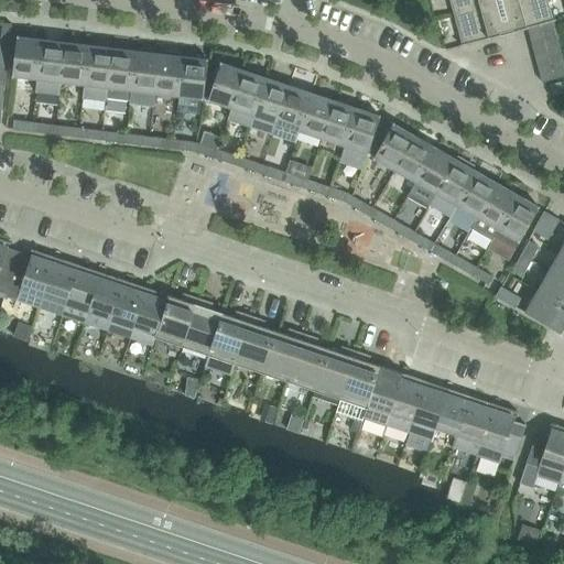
[(557,38),(553,22),(554,22),(553,21),(546,0),(449,0),(463,45),(462,45),(462,46),(528,29),(532,44),(557,38)]
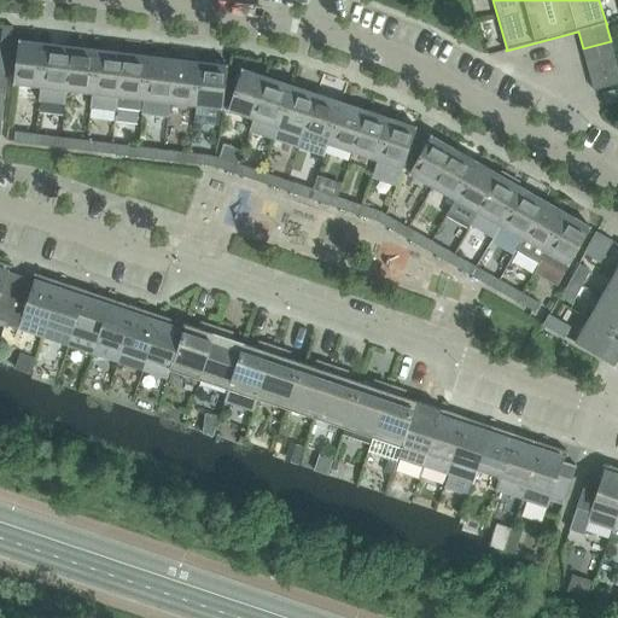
[(0,47),(11,48),(13,27),(3,25),(0,47)]
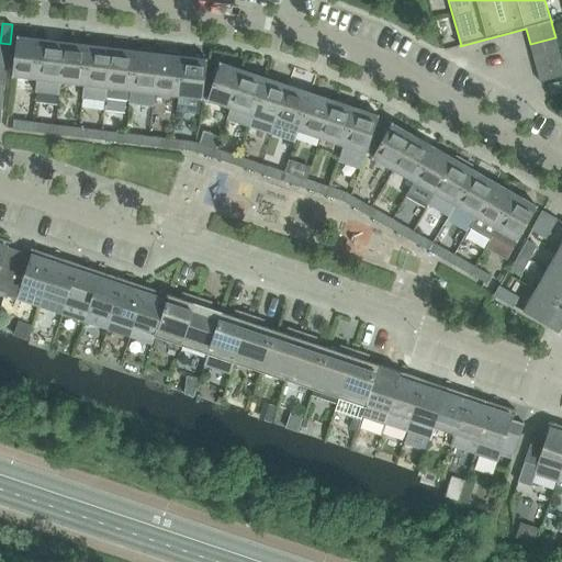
[(13,76),(37,79),(42,42),(19,38),(17,37),(12,77),(13,77),(13,76)]
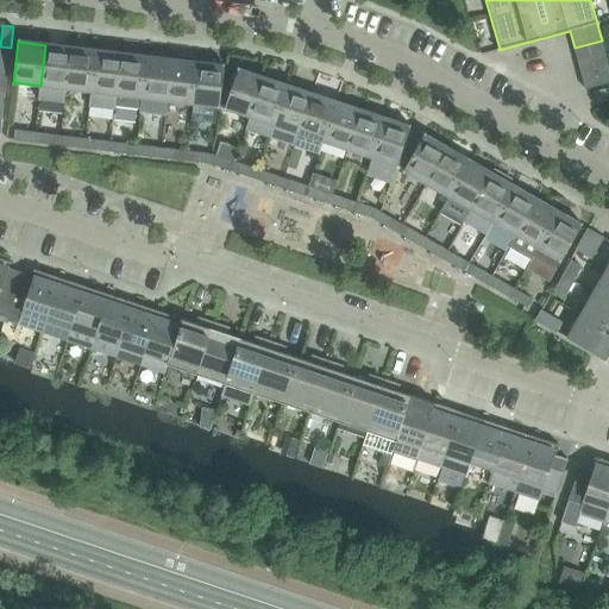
[(606,55),(602,41),(575,48),(578,62),(606,55)]
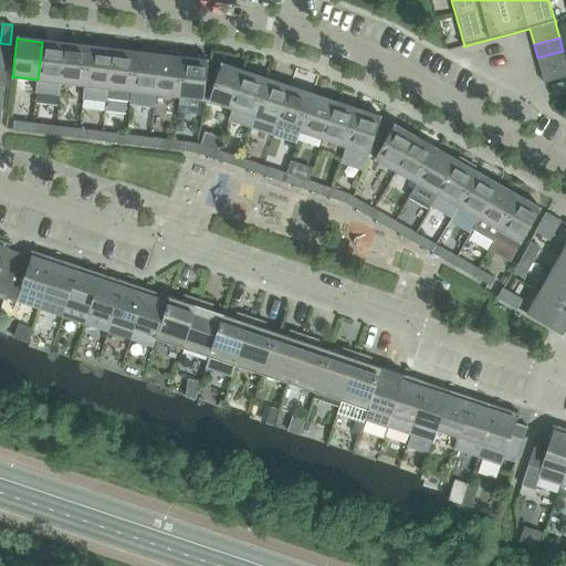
[(60,96),(61,82),(65,44),(42,42),(38,80),(35,93),(60,96)]
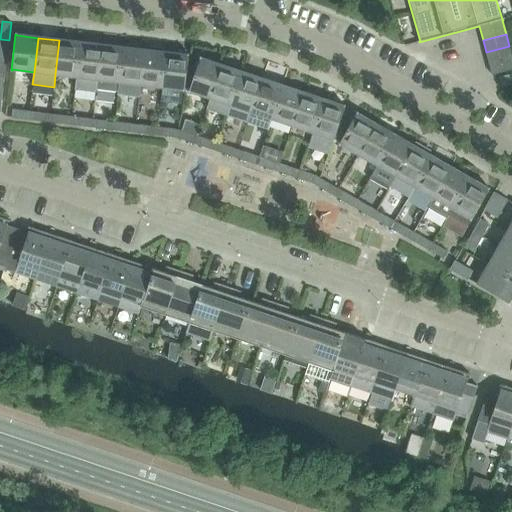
[(55,74),(76,77),(81,43),(59,40),(55,74)]
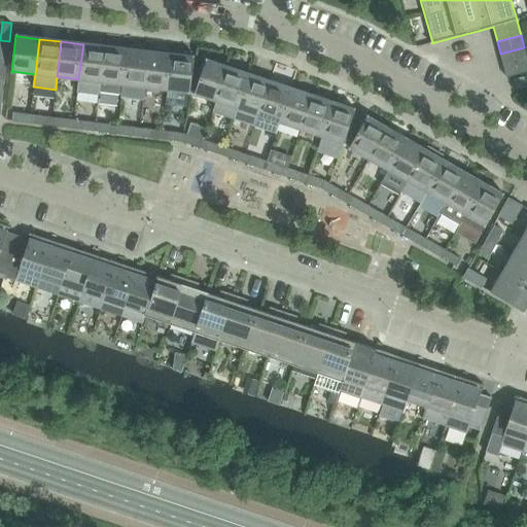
[(77,92),(99,95),(101,81),(105,46),(83,44),(78,79),(77,92)]
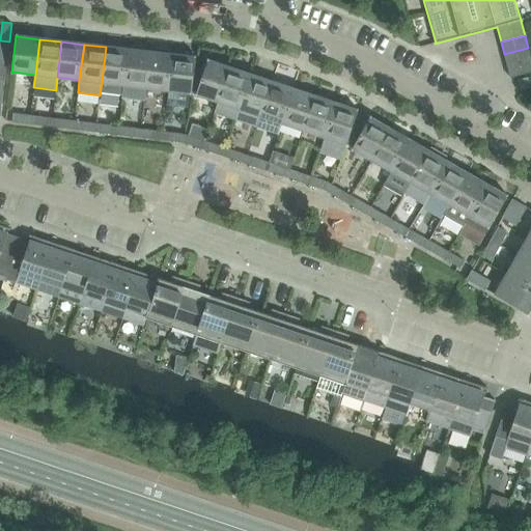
[(123,85),(146,88),(150,53),(151,48),(137,46),(136,51),(129,50),(123,85)]
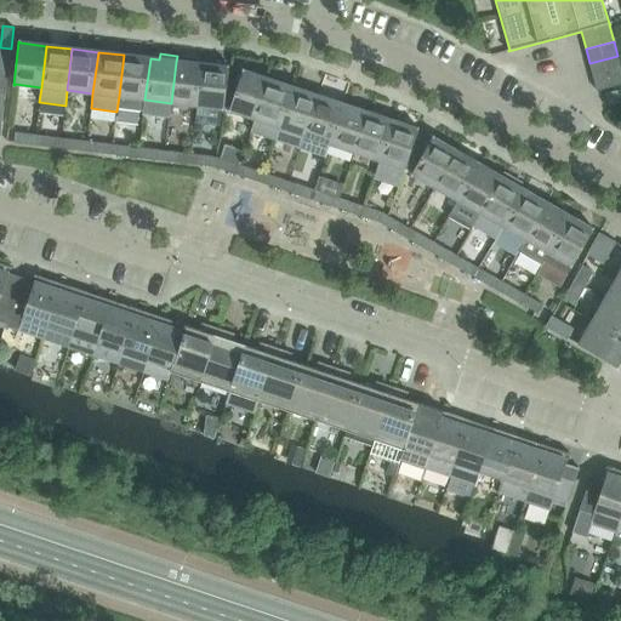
[(119,96),(144,100),(151,58),(124,55),(119,96)]
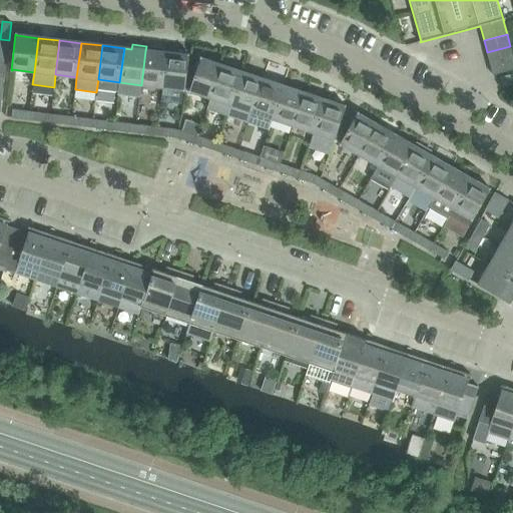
[(146,46),(145,51),(141,85),(162,87),(166,53),(158,52),(158,47),(146,46)]
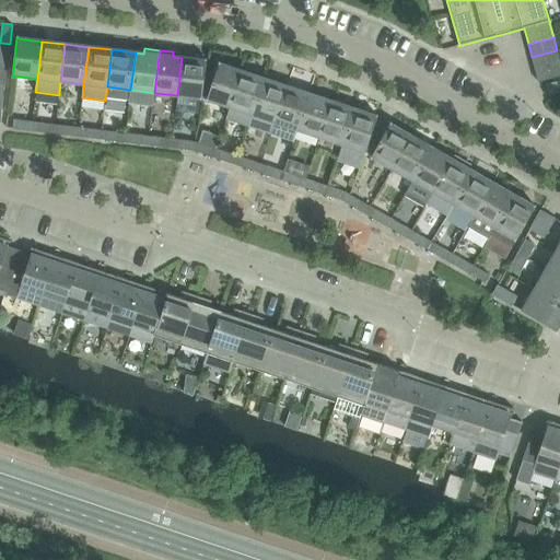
[(559,62),(559,61),(557,50),(532,57),(535,70),(559,62)]
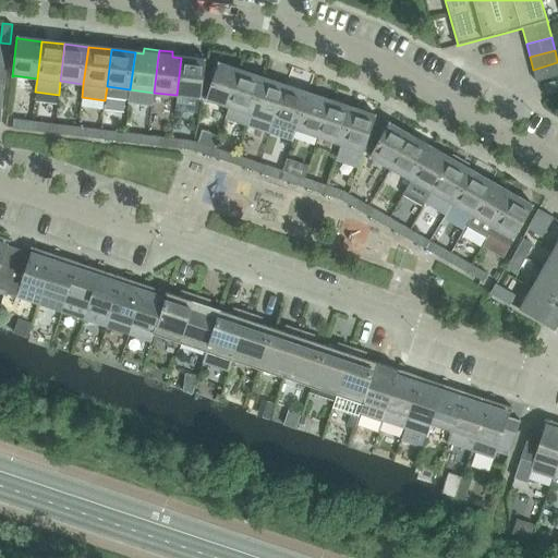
[(181,58),(177,95),(199,98),(202,98),(206,60),(205,60),(205,61),(181,58)]
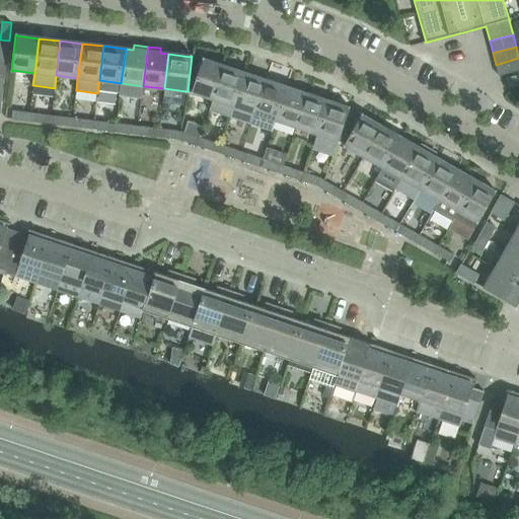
[(518,70),(518,58),(496,65),(499,76),(518,70)]
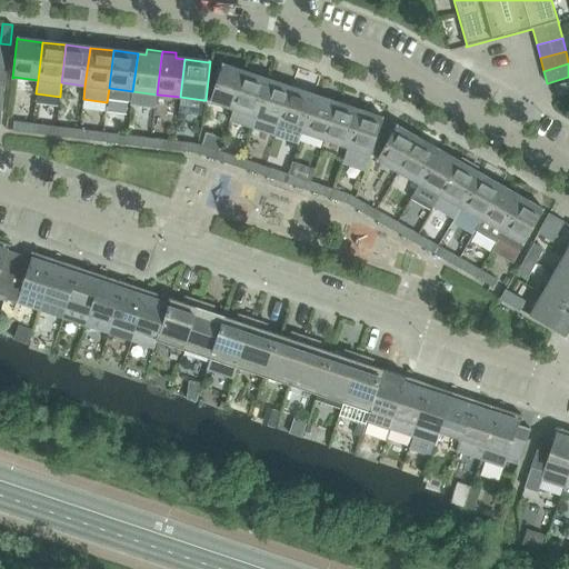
[(211,101),(233,109),(246,73),(223,66),(223,65),(222,65),(210,101),(211,102),(211,101)]
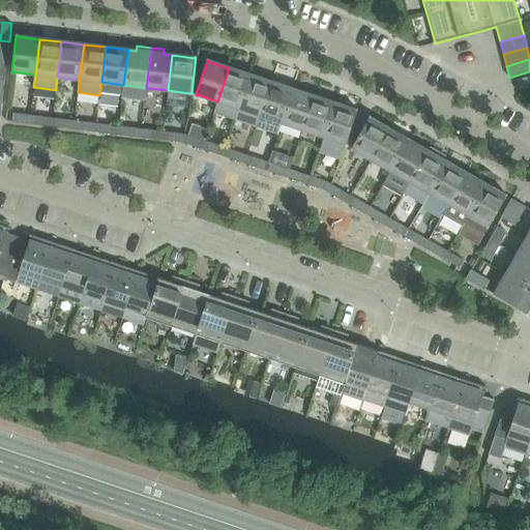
[(217,101),(239,109),(251,75),(242,72),(243,67),(231,63),(229,68),(217,101)]
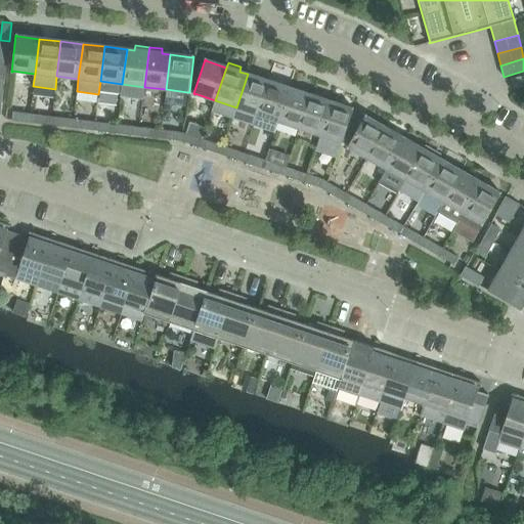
[(233,116),(255,123),(268,81),(248,74),(236,107),(233,116)]
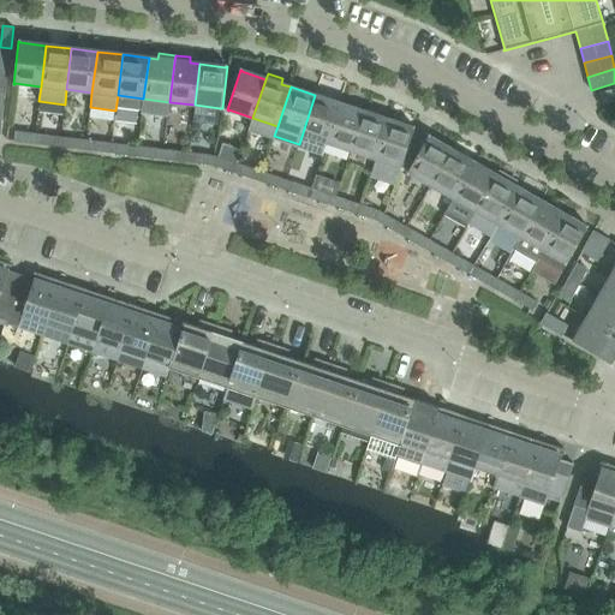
[(614,101),(610,90),(599,94),(603,105),(614,101)]
